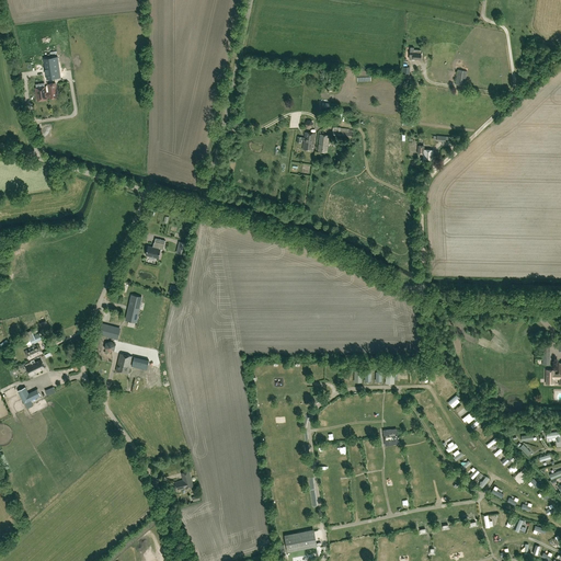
[(413,53),(410,52),(410,57),(404,57),(403,66),(410,66),(410,65),(409,65),(410,59),(421,60),(422,53),(421,53),(421,50),(413,49),(413,53)]
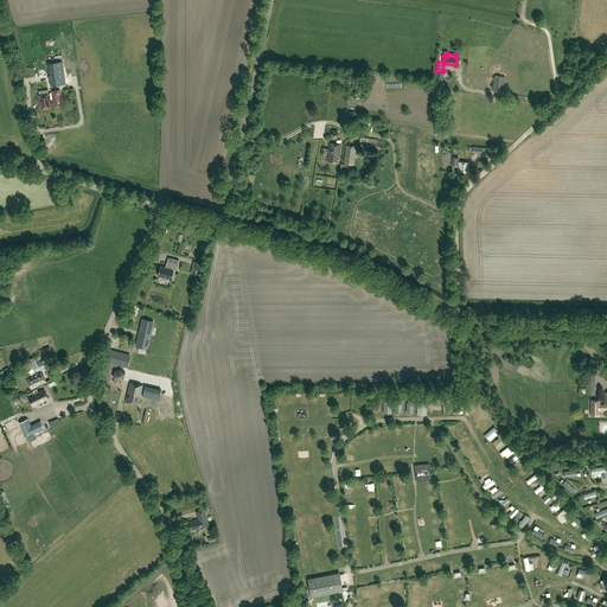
[(48,64),(51,87),(62,85),(61,81),(65,80),(63,62),(48,64)]
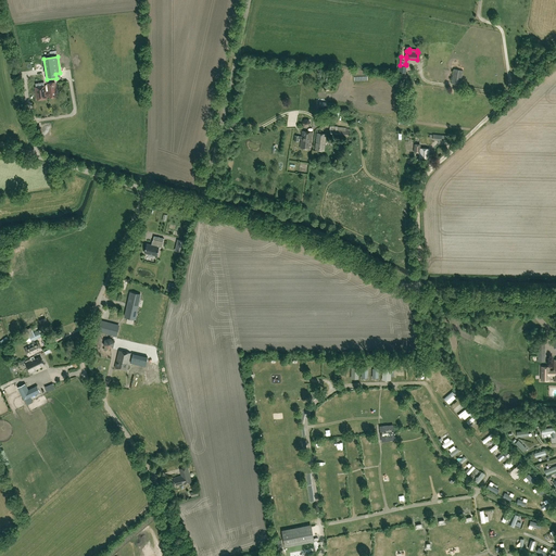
[(463,71),(454,68),(451,83),(460,85),(463,71)]
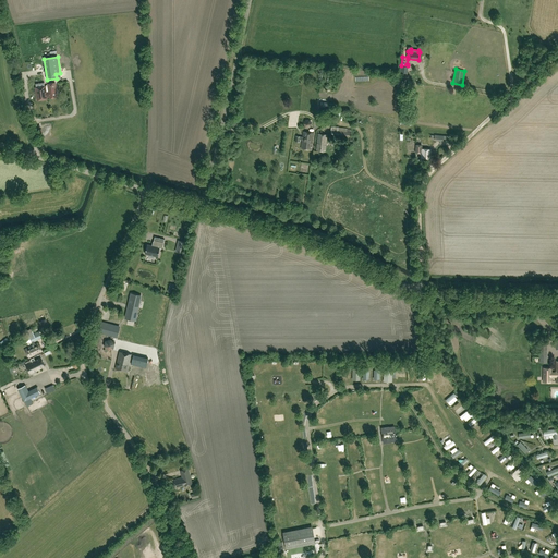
[(47,84),(48,92),(46,92),(46,86),(35,87),(37,99),(47,98),(47,95),(49,95),(49,98),(57,97),(55,83),(47,84)]
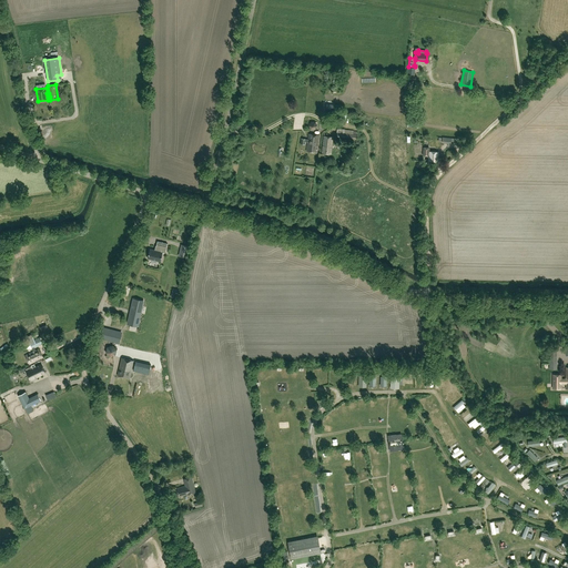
[(337,129),(336,132),(336,139),(357,141),(357,134),(353,134),(354,131),(337,129)]
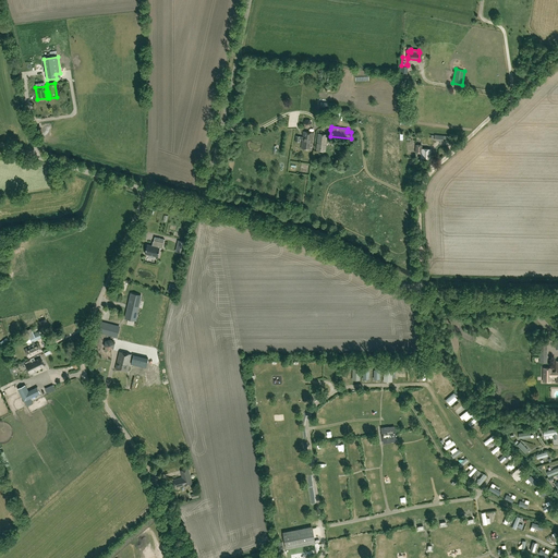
[(313,133),(303,132),(303,137),(300,136),(296,136),(295,141),(300,142),(300,138),(302,140),(301,148),(311,149),(313,133)]
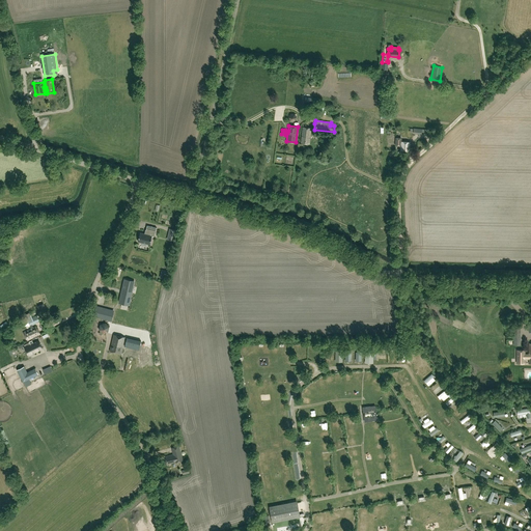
[(311,128),(303,127),(301,143),(309,144),(311,128)]
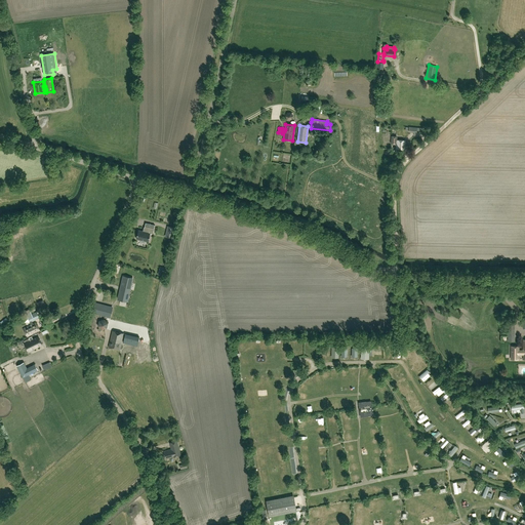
[(405,140),(397,139),(397,136),(392,136),(391,144),(396,144),(396,149),(405,149),(405,140)]
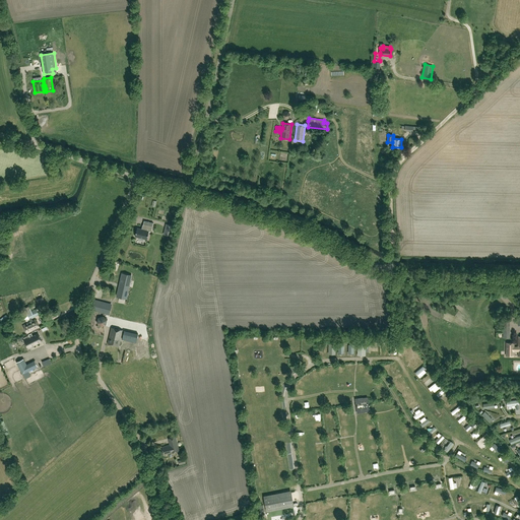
[(143,239),(147,239),(148,231),(151,232),(153,222),(144,220),(143,224),(142,224),(142,226),(142,228),(142,229),(137,228),(135,237),(138,237),(138,239),(143,240),(143,239)]
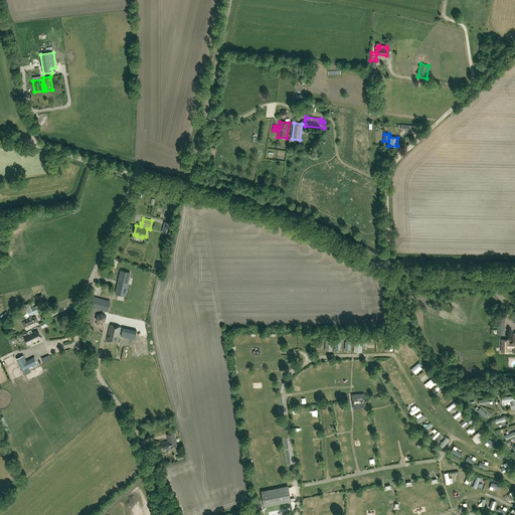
[(126,293),(130,273),(121,271),(117,291),(126,293)]
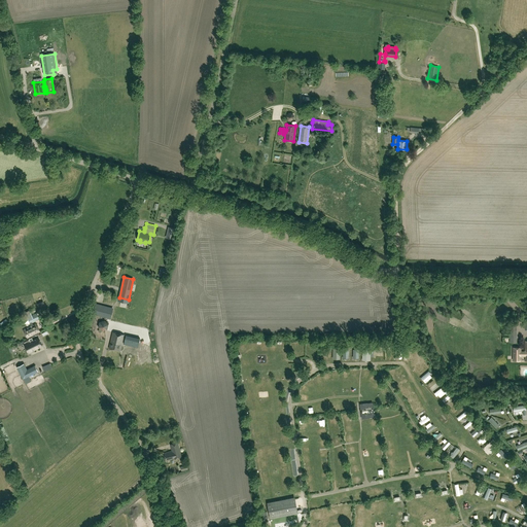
[(43,301),(37,304),(39,310),(45,307),(43,301)]
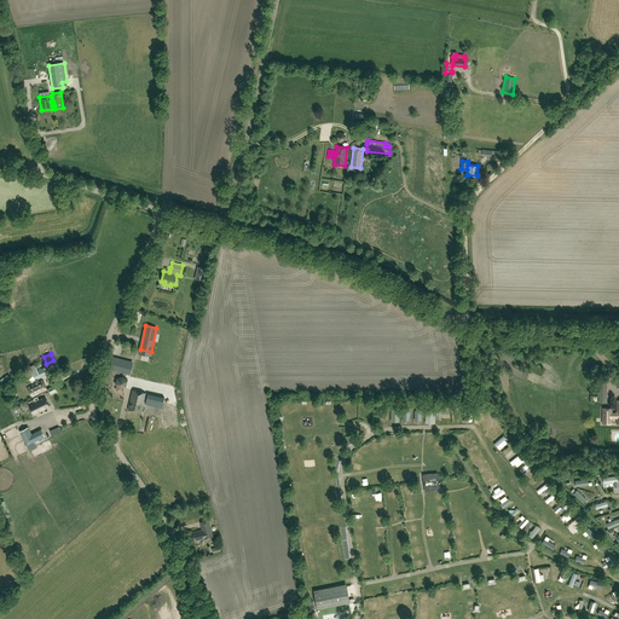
[(132,362),(120,359),(117,370),(129,372),(132,362)]
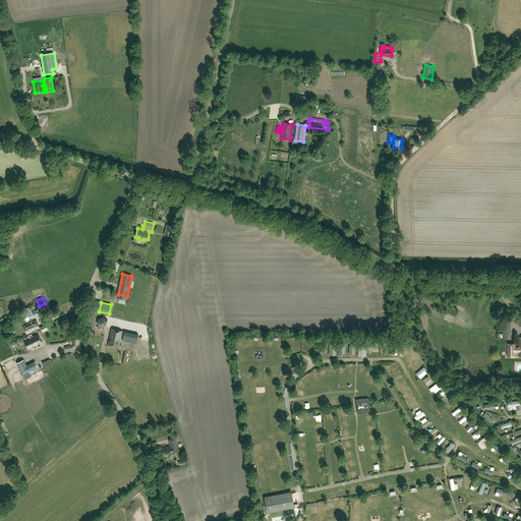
[(40,328),(36,320),(33,322),(32,319),(39,315),(36,309),(32,311),(31,308),(25,311),(27,313),(26,314),(31,323),(23,326),(26,334),(40,328)]
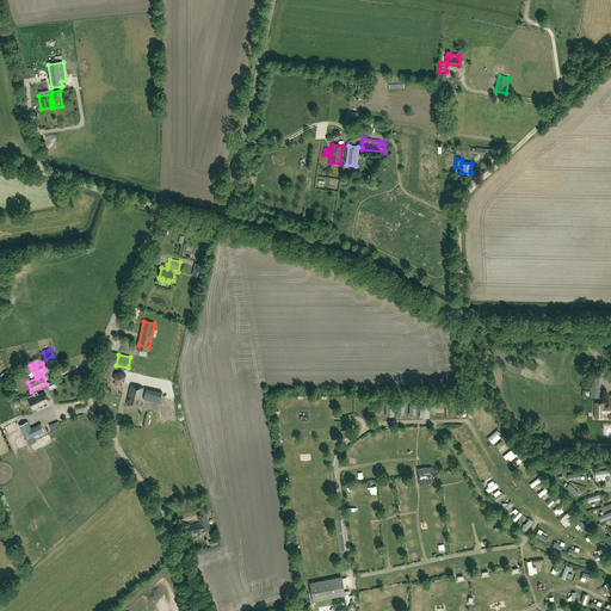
[(115,378),(118,383),(124,381),(125,375),(122,371),(116,374),(115,378)]
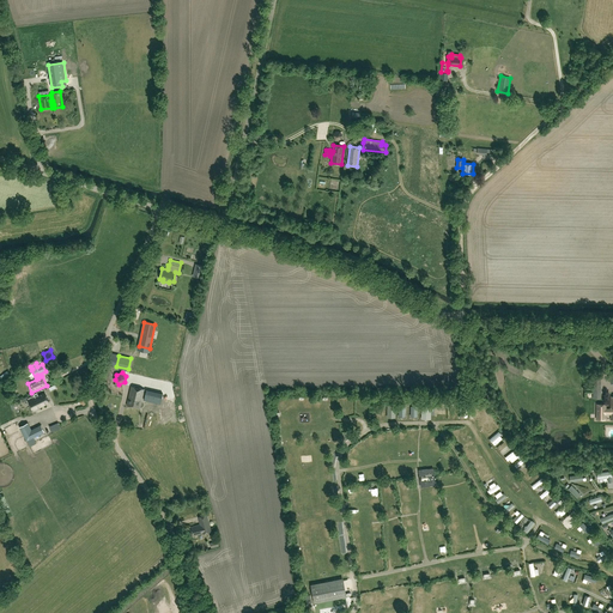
[(126,405),(140,408),(141,404),(143,404),(143,408),(149,410),(155,380),(150,378),(144,401),(141,401),(144,389),(131,386),(126,405)]
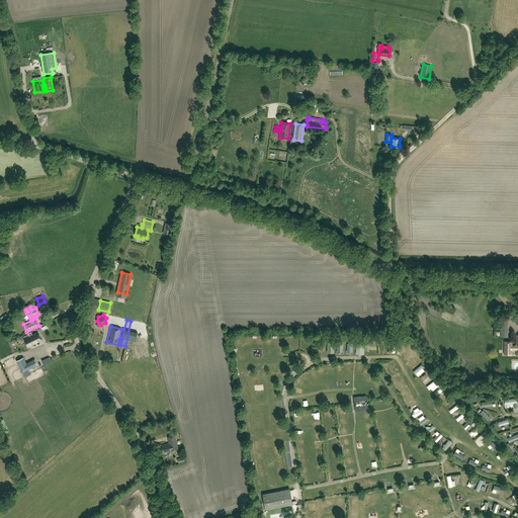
[(29,336),(24,339),(28,347),(41,340),(37,332),(32,334),(31,332),(28,333),(29,336)]
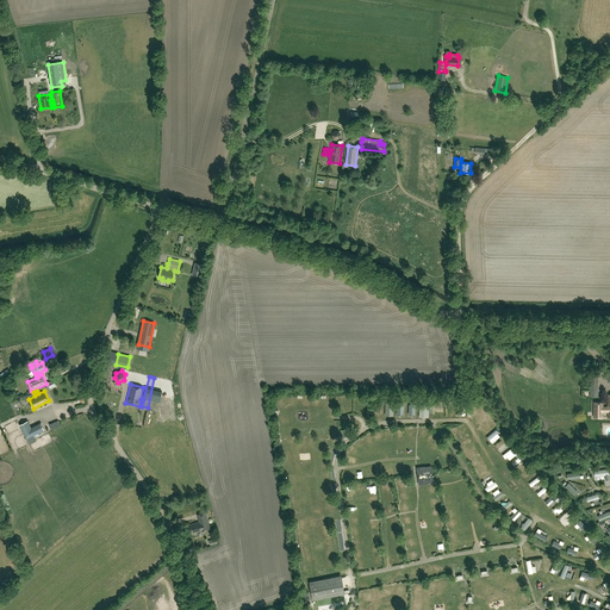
[(53,403),(61,399),(57,393),(50,396),(53,403)]
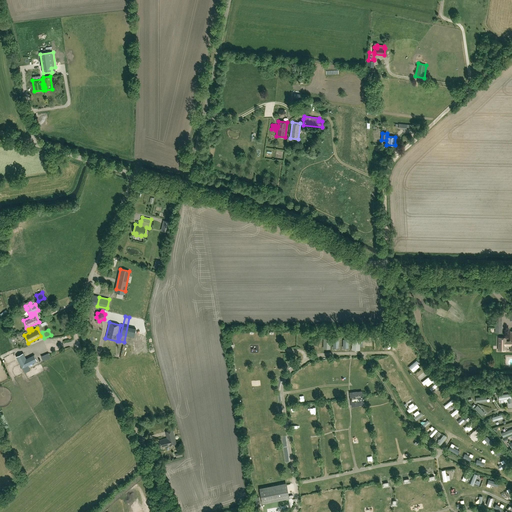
[(22,368),(37,361),(34,355),(26,359),(23,353),(16,357),(22,368)]
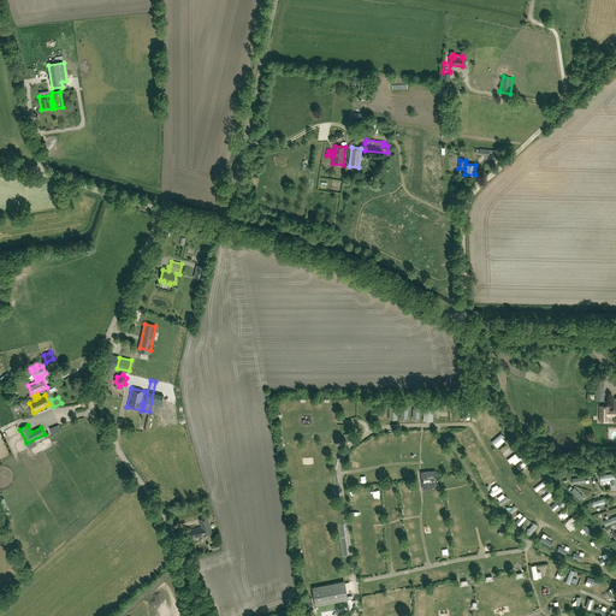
[(493,440),(497,444),(505,437),(502,432),(493,440)]
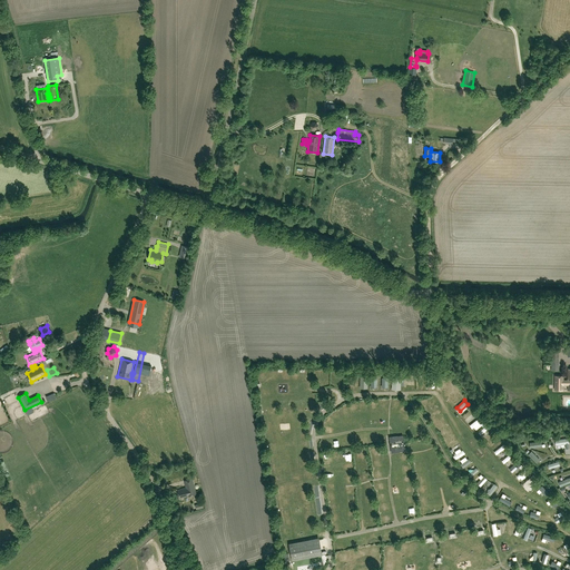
[(429,411),(438,406),(435,402),(426,406),(429,411)]
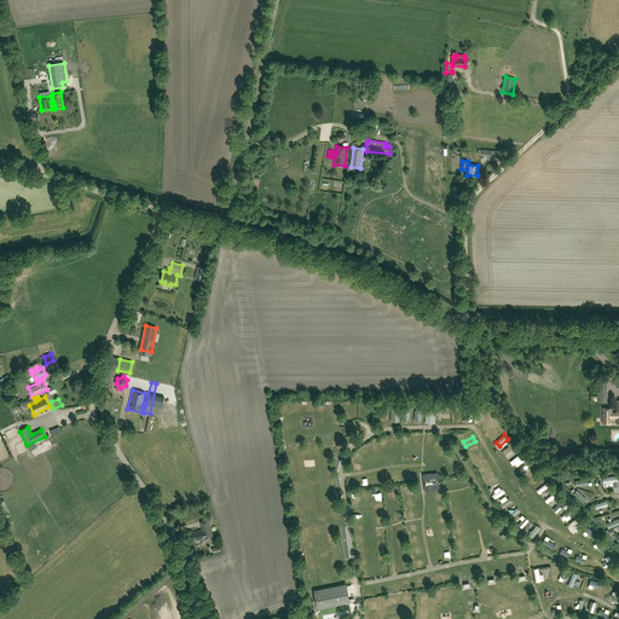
[(365,447),(362,451),(369,458),(372,453),(365,447)]
